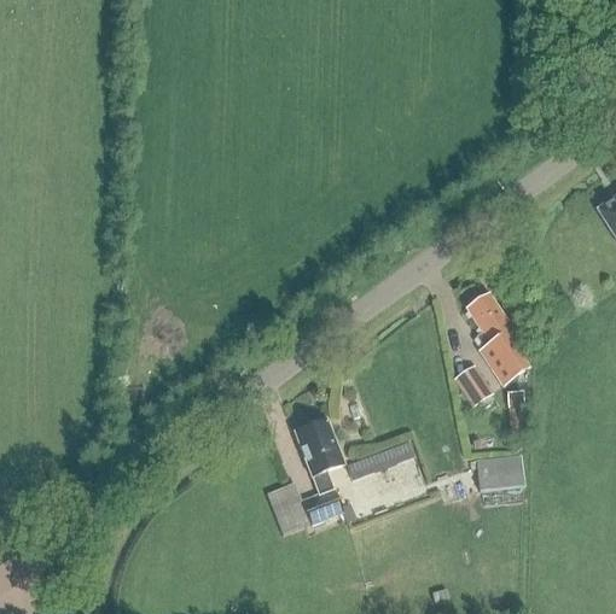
[(615,196),(597,209),(615,238),(615,196)]
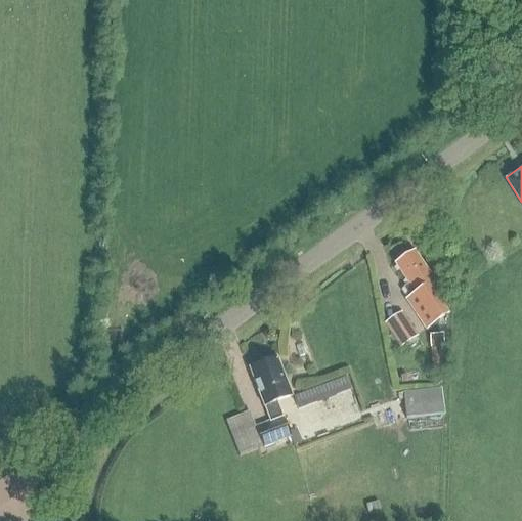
[(440,306),(434,296),(441,291),(415,250),(414,250),(410,252),(396,261),(409,281),(404,286),(410,295),(408,297),(415,305),(412,307),(426,328),(439,318),(445,315),(446,314),(445,313),(440,306)]
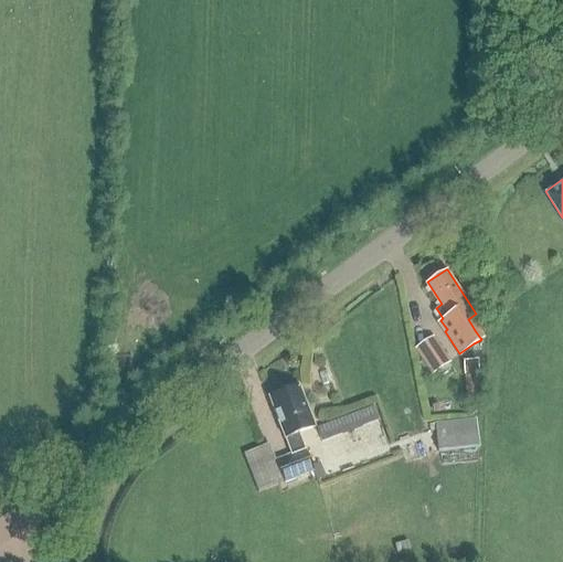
[(448,359),(447,358),(445,353),(434,337),(418,348),(433,370),(434,369),(447,360),(448,359)]
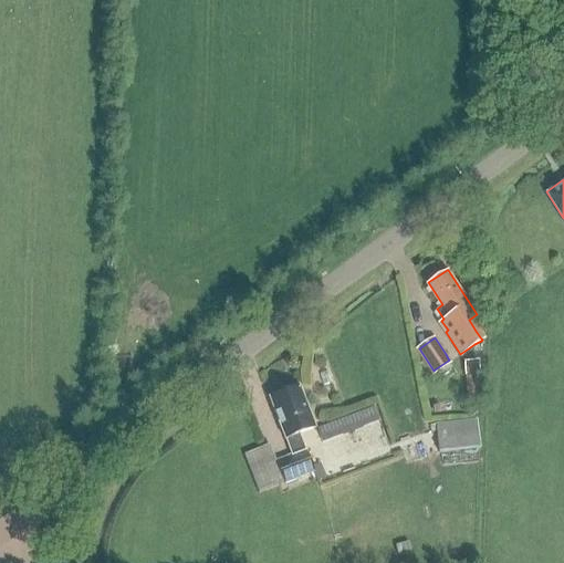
[(478,361),(463,362),(465,372),(468,372),(477,371),(479,371),(478,361)]
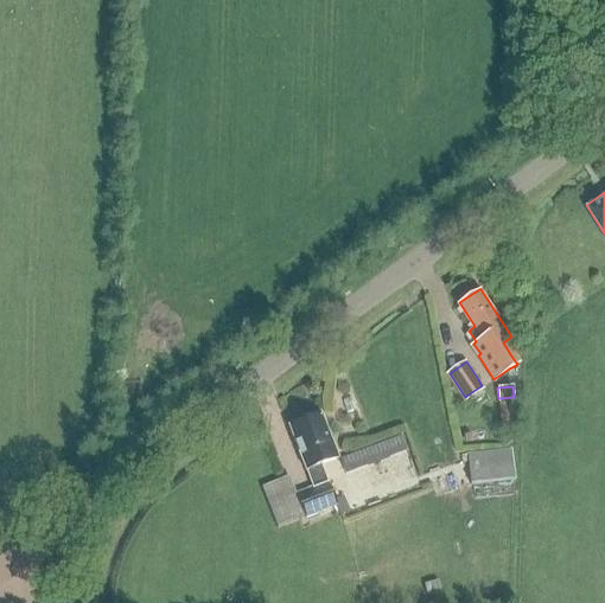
[(322,463),(338,456),(320,414),(291,425),(314,486),(298,493),(306,514),(337,502),(322,463)]
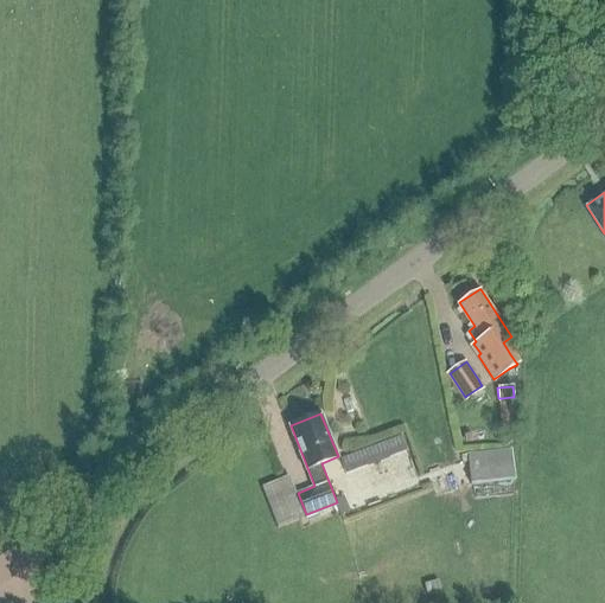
[(394,472),(421,463),(407,422),(352,440),(356,451),(348,454),(352,469),(388,457),(394,472)]
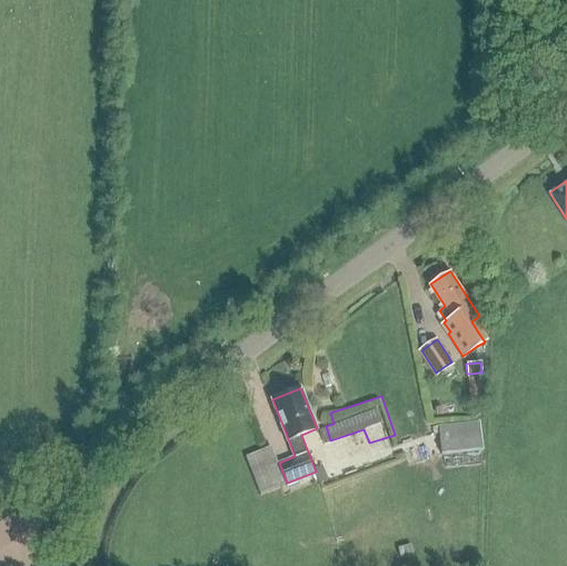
[(483,449),(480,421),(439,426),(443,453),(483,449)]
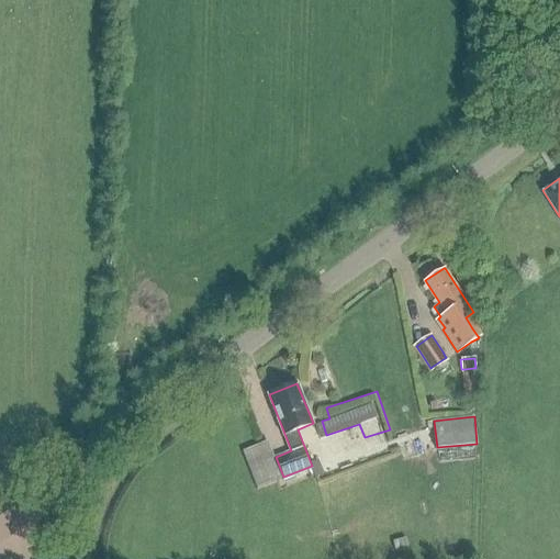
[(243,449),(258,485),(282,477),(268,439),(243,449)]
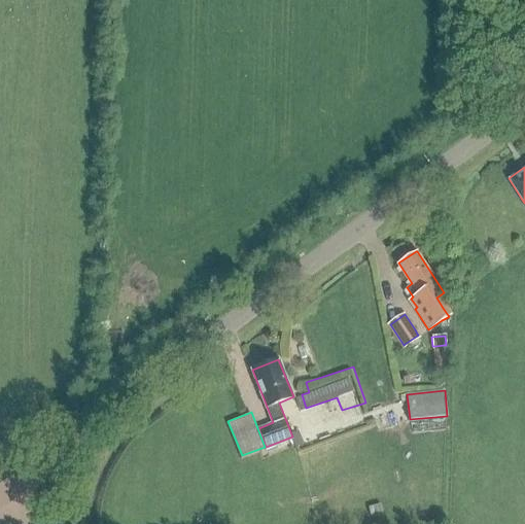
[(381,502),(369,507),(372,514),(383,511),(381,502)]
